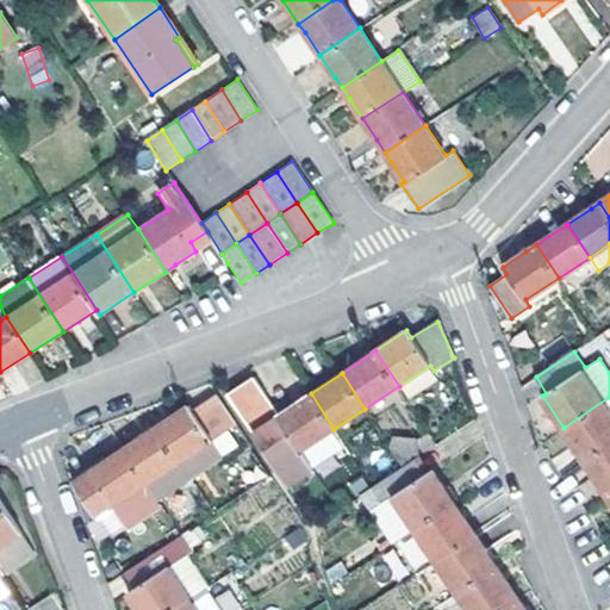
[(235,388),(229,393),(291,485),(313,471),(300,452),(334,429),(311,393),(300,400),(279,415),(254,378),(235,388)]
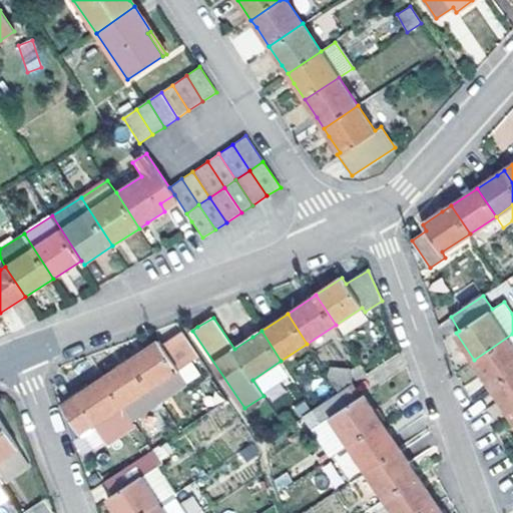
[(163,401),(188,384),(179,369),(198,356),(182,332),(161,345),(158,341),(134,357),(163,401)]
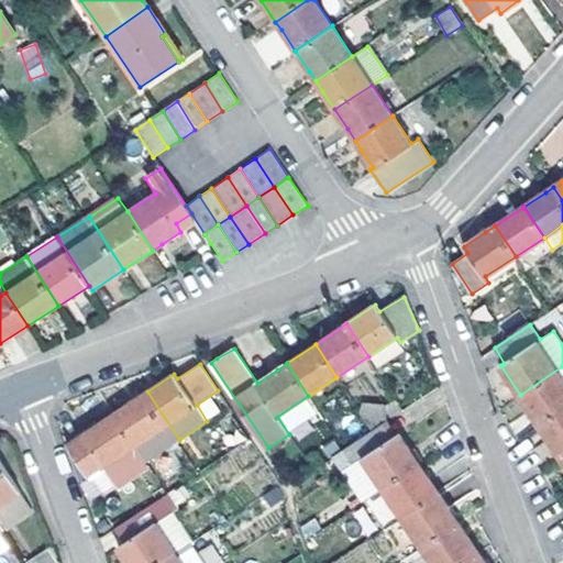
[(562,366),(520,395),(540,424),(562,409),(562,366)]
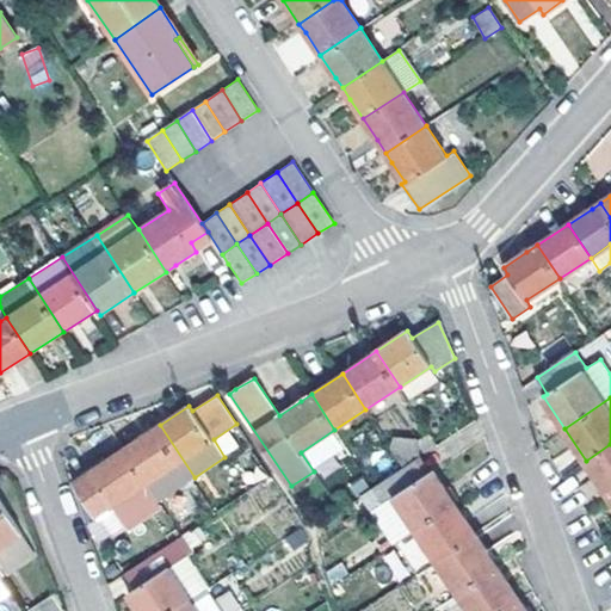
[(248,442),(236,424),(214,439),(224,457),(248,442)]
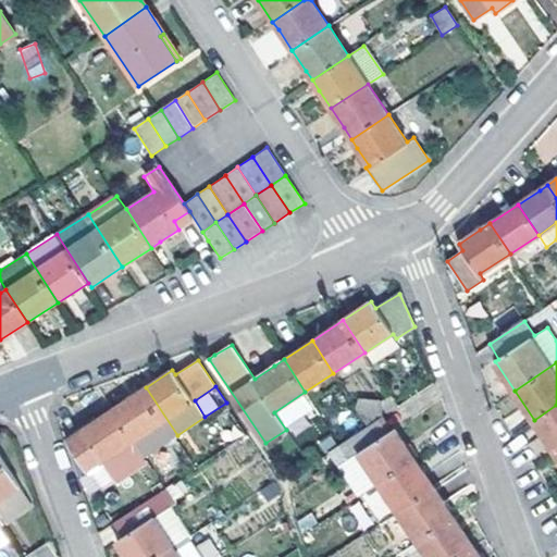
[(146,387),(115,408),(145,453),(147,455),(177,435),(146,387)]
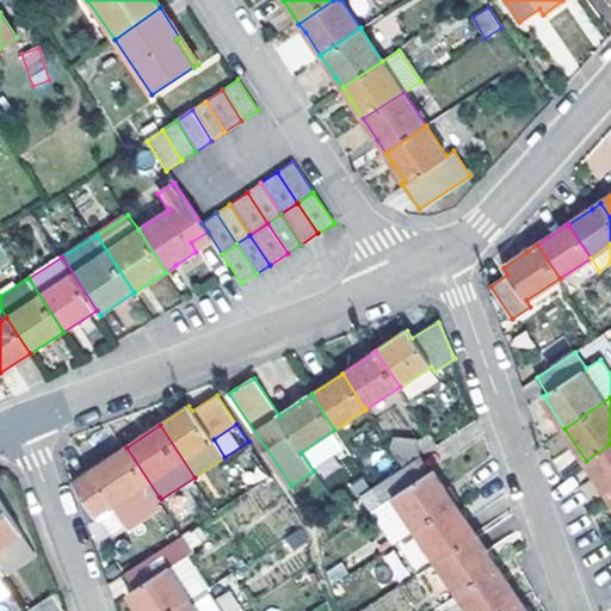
[(394,438),(392,449),(403,467),(415,458),(417,457),(419,440),(394,438)]
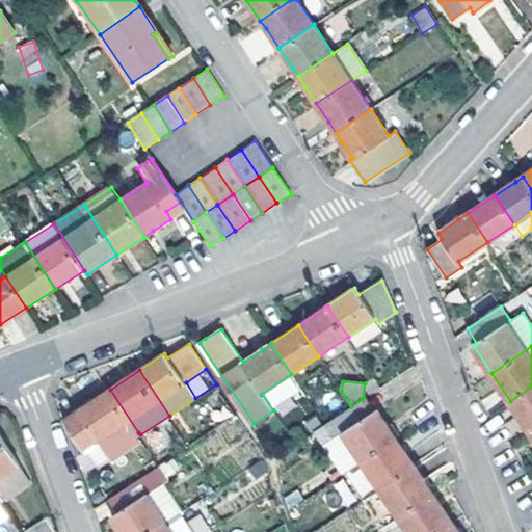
[(529,430),(531,427),(531,387),(510,401),(521,418),(529,430)]
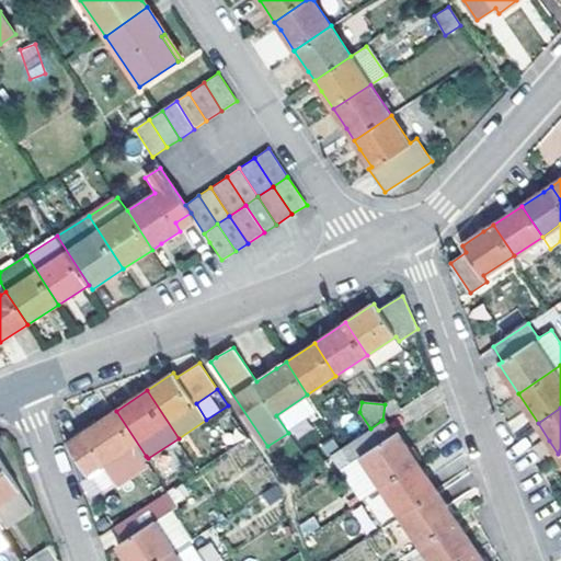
[(114,477),(146,456),(116,411),(69,443),(90,474),(105,465),(114,477)]
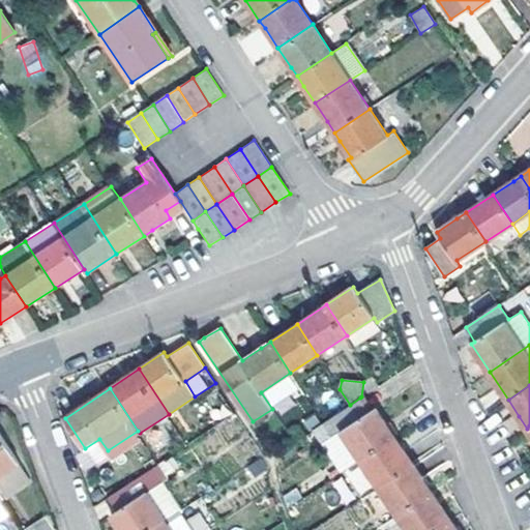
[(341,431),(360,460),(396,436),(389,425),(377,407),(370,411),(360,398),(350,405),(314,429),(323,442),(341,431)]
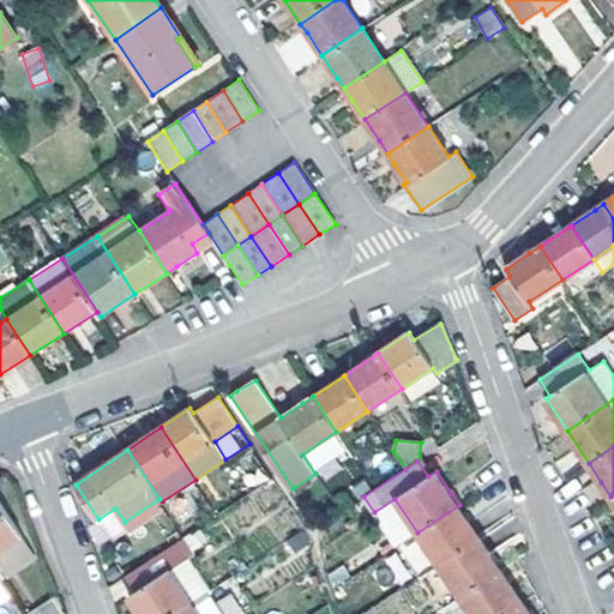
[(0,503),(0,572),(4,578),(35,557),(0,503)]
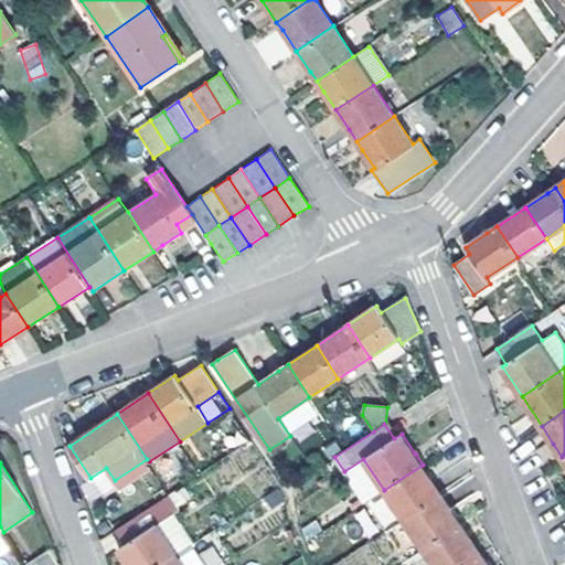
[(384,490),(404,520),(443,494),(429,475),(423,465),(384,490)]
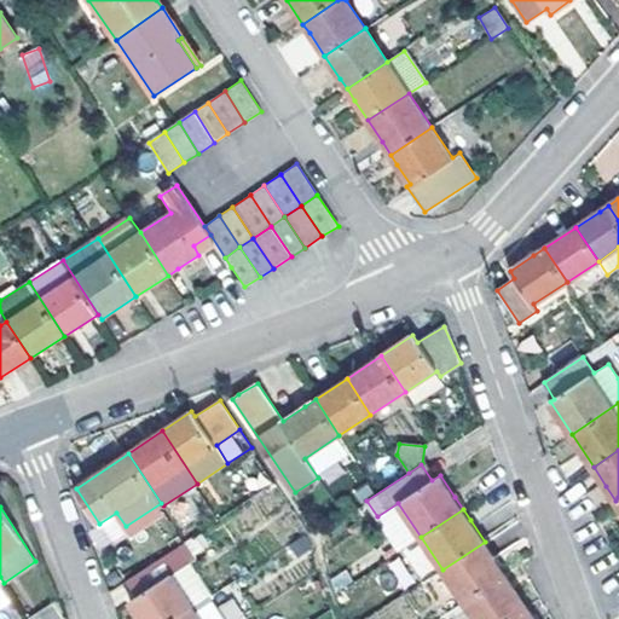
[(108,545),(125,538),(115,516),(98,524),(108,545)]
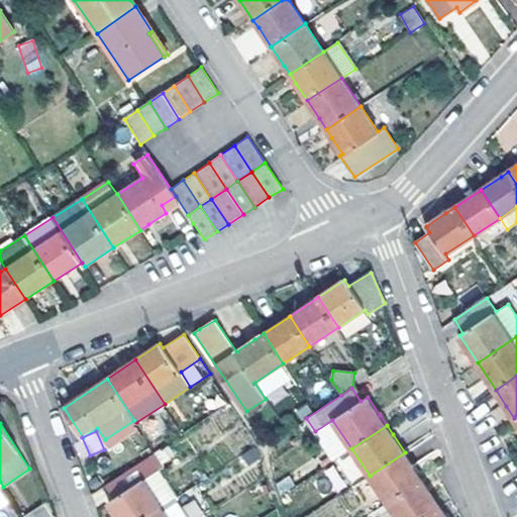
[(346,483),(360,476),(349,452),(335,458),(346,483)]
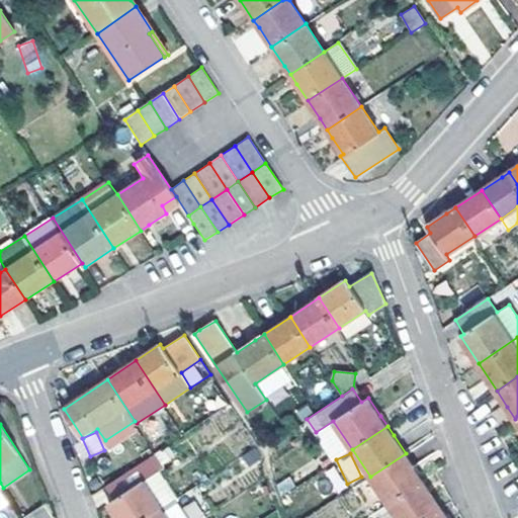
[(390,505),(425,482),(417,469),(406,453),(370,477),(390,505)]
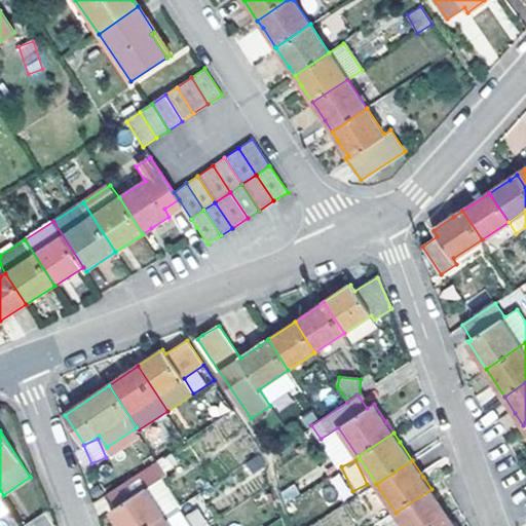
[(120,525),(150,525),(179,508),(180,506),(162,477),(165,475),(158,461),(109,493),(116,506),(110,511),(120,525)]
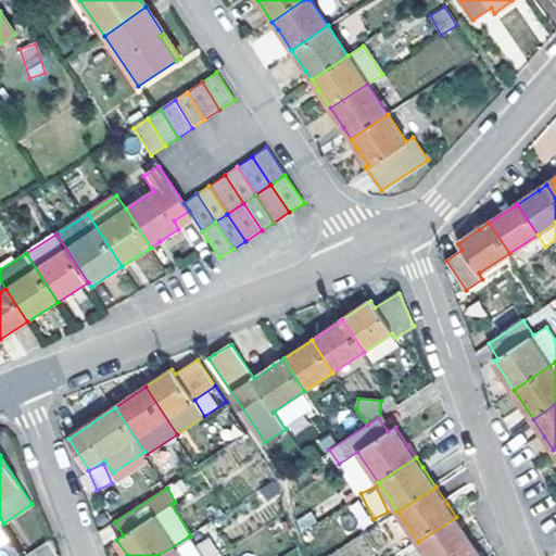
[(418,542),(427,555),(460,555),(476,546),(456,517),(418,542)]
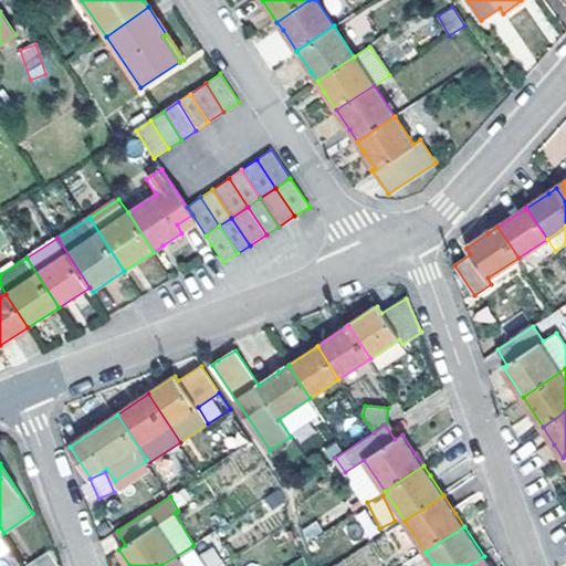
[(205,565),(192,546),(161,565),(205,565)]
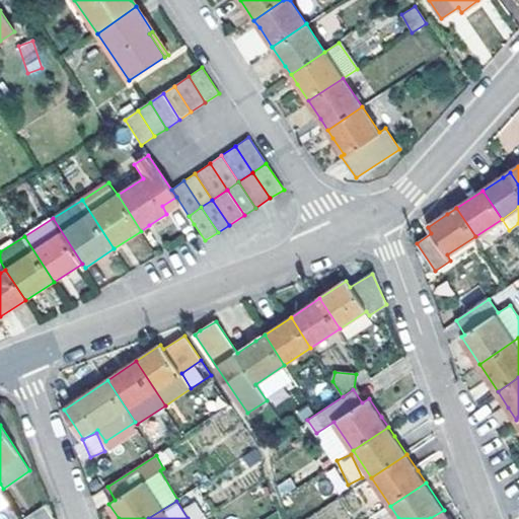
[(55,518),(47,506),(23,518),(55,518)]
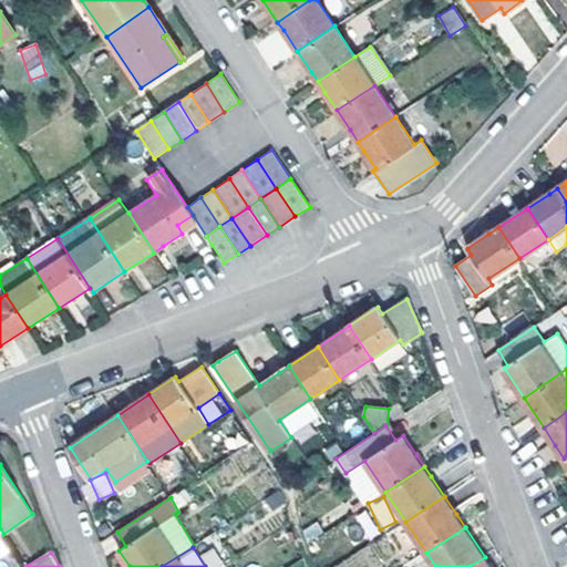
[(491,566),(485,557),(470,566),(491,566)]
